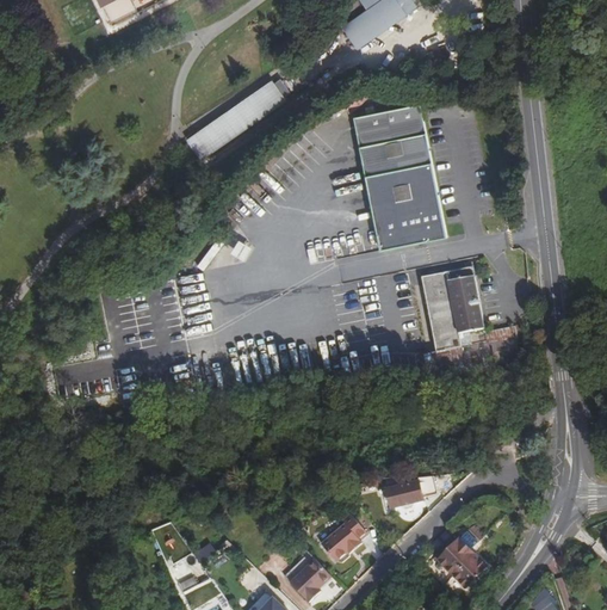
[(95,0),(105,18),(129,7),(125,0),(95,0)]
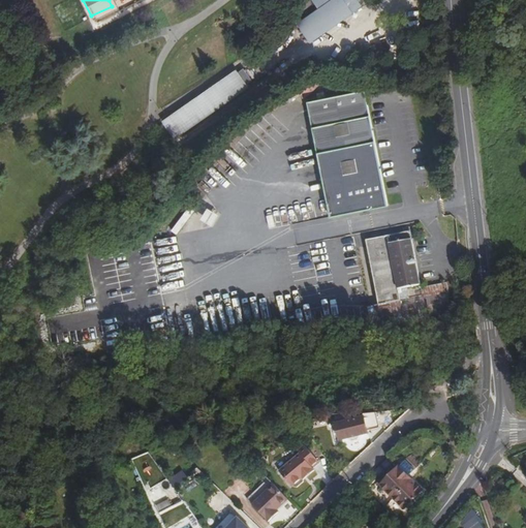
[(296,23),(307,39),(349,10),(352,13),(362,7),(356,0),(310,0),(316,8),(296,23)]
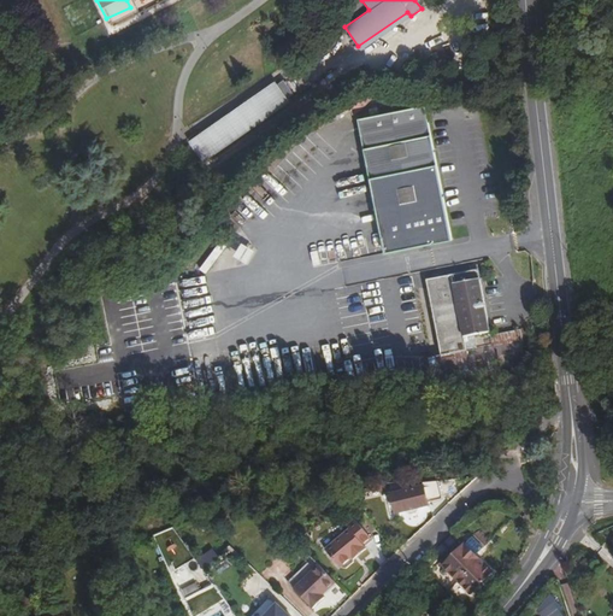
[(272,82),(189,140),(202,160),(286,103),(284,99),(290,94),(282,82),(275,87),(272,82)]
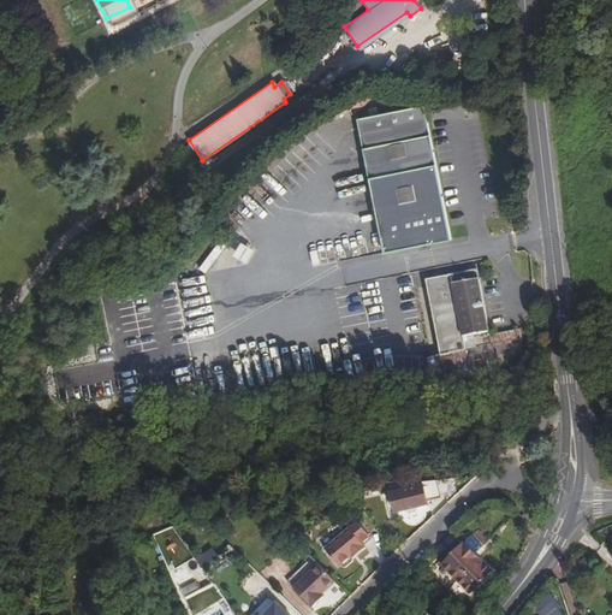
[(425,232),(427,243),(449,238),(425,114),(422,106),(356,118),(382,252),(406,247),(405,237),(425,232)]
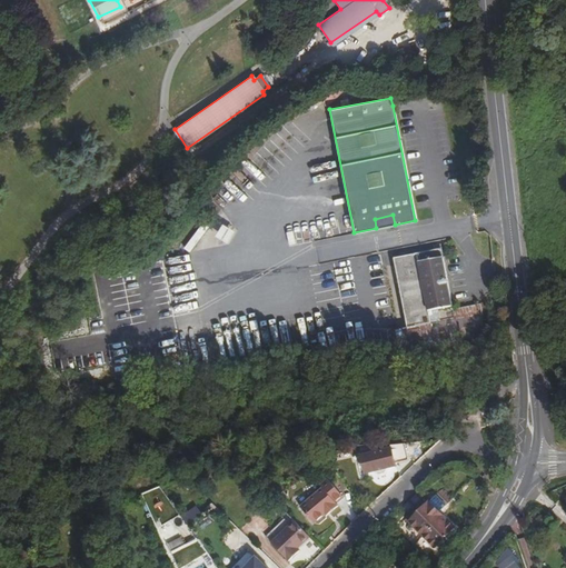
[(375,219),(376,228),(395,225),(393,215),(375,219)]
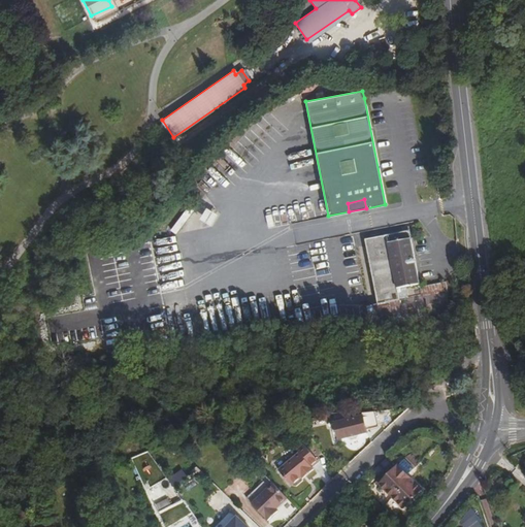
[(206,206),(199,217),(210,224),(217,213),(206,206)]
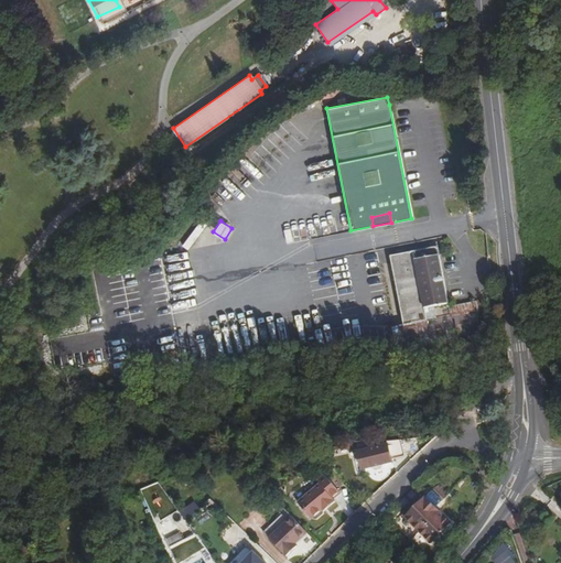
[(435,247),(389,256),(402,325),(390,327),(392,342),(394,352),(431,353),(465,346),(465,345),(474,343),(477,333),(473,301),(445,307),(435,247)]
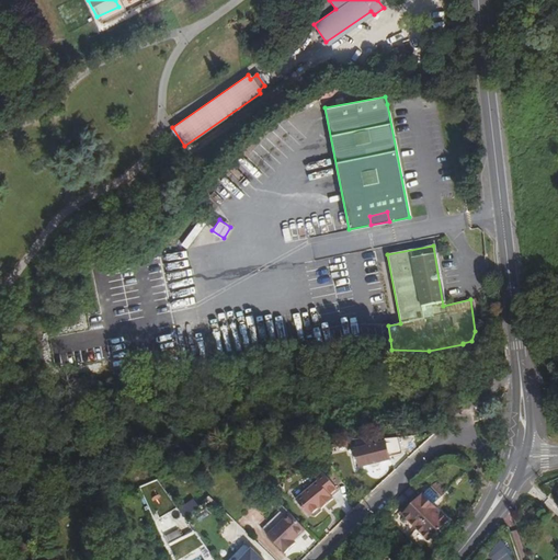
[(110,353),(90,357),(93,374),(97,373),(99,385),(101,384),(102,389),(117,386),(110,353)]
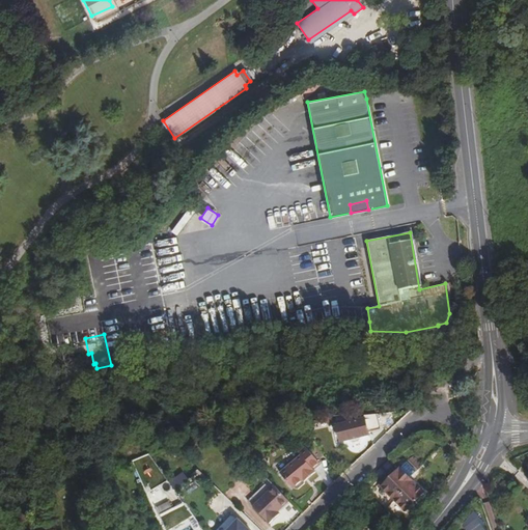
[(338,441),(346,439),(346,437),(357,434),(358,436),(367,434),(366,429),(378,427),(373,413),(362,415),(363,417),(334,423),(338,441)]
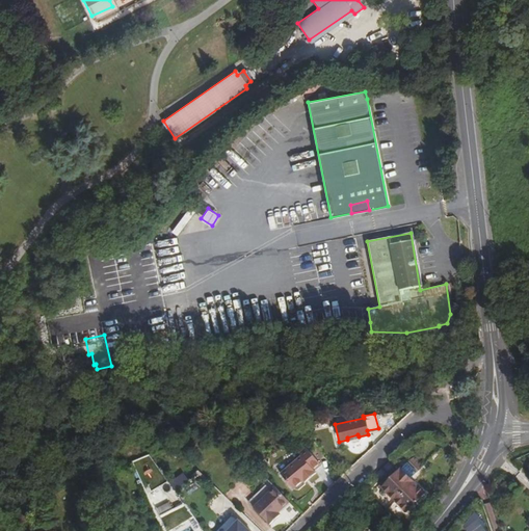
[(279,472),(292,487),(293,487),(294,487),(297,487),(302,483),(303,480),(314,471),(313,470),(319,463),(305,446),(297,452),(299,455),(279,472)]
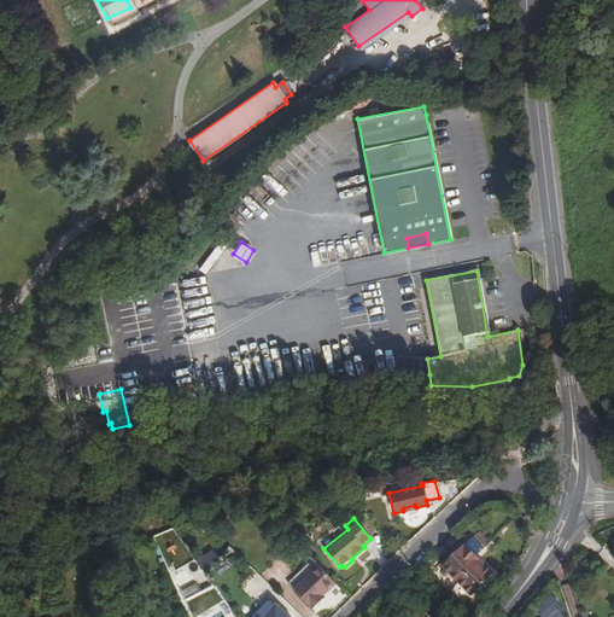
[(152,534),(164,572),(187,565),(175,527),(152,534)]
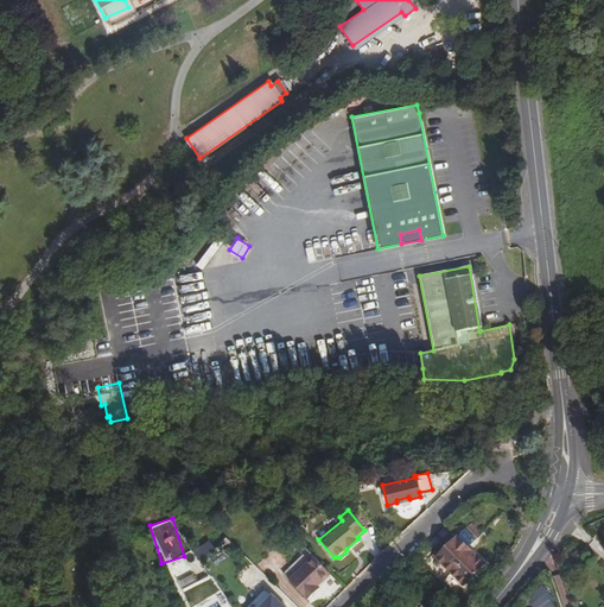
[(456,537),(444,548),(434,557),(449,571),(461,585),(482,563),(456,537)]
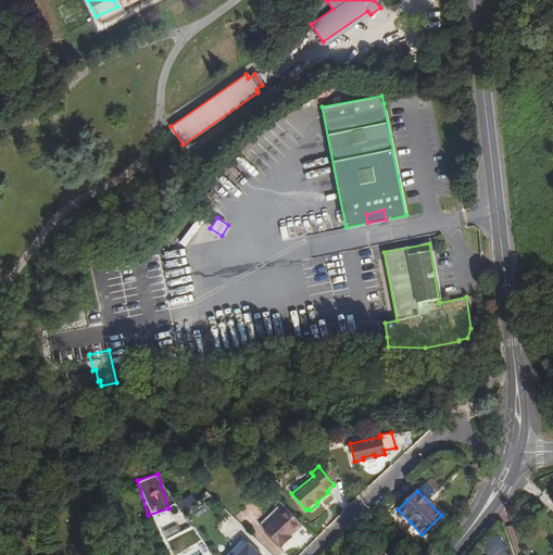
[(188,507),(195,515),(211,500),(204,492),(188,507)]
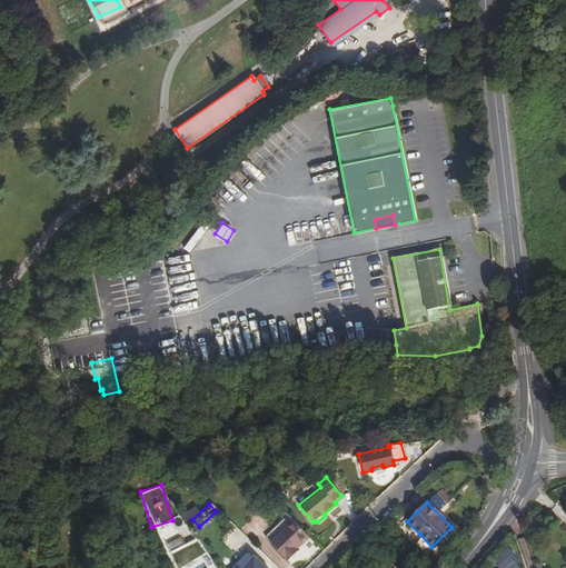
[(264,535),(269,540),(293,518),(288,514),(264,535)]
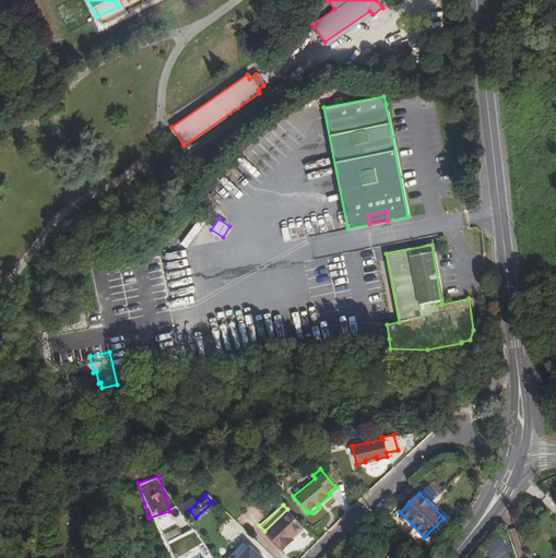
[(293,538),(291,536),(288,535),(292,532),(295,533),(303,525),(287,509),(264,531),(282,549),(293,538)]
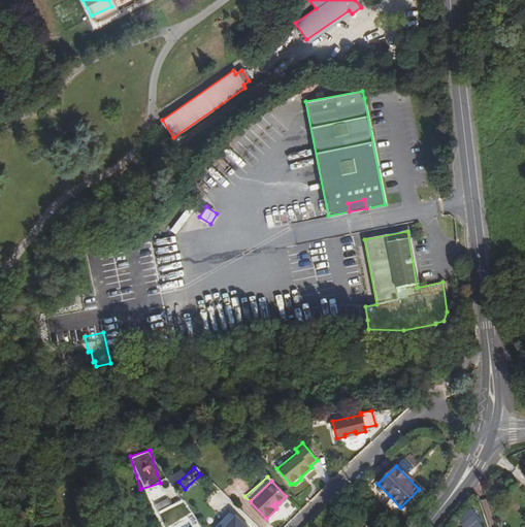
[(375,511),(380,507),(373,501),(369,505),(375,511)]
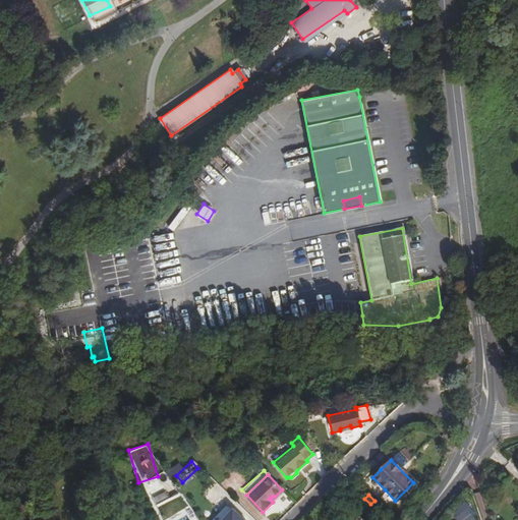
[(474,519),(466,503),(452,509),(456,519),(474,519)]
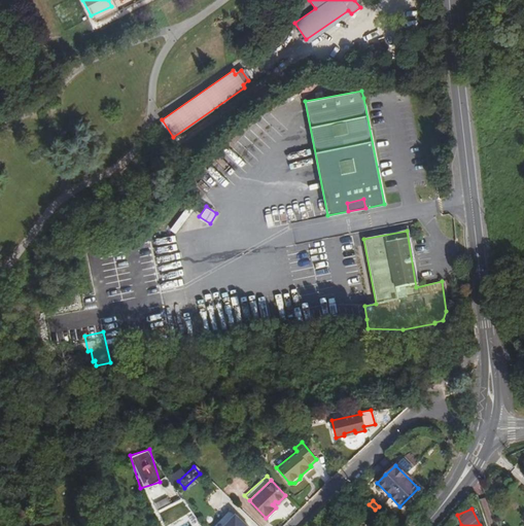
[(243,525),(233,516),(222,525),(243,525)]
